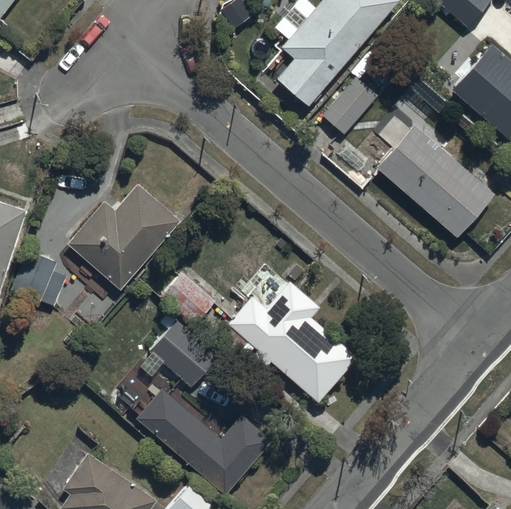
[(0,0),(0,19),(14,0),(0,0)]
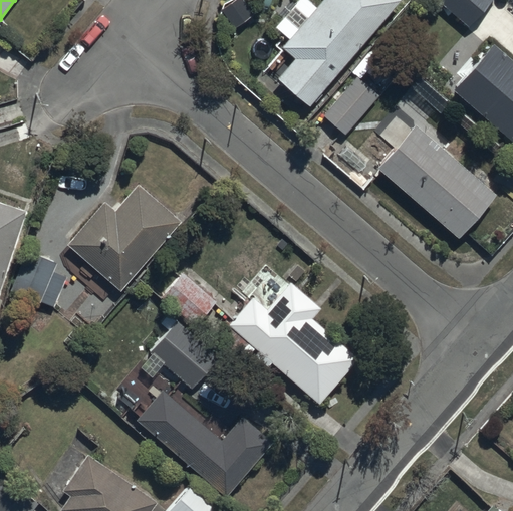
[(401,0),(323,0),(317,7),(308,0),(298,0),(275,27),(290,39),(283,47),(295,58),(276,81),(308,108),(401,0)]
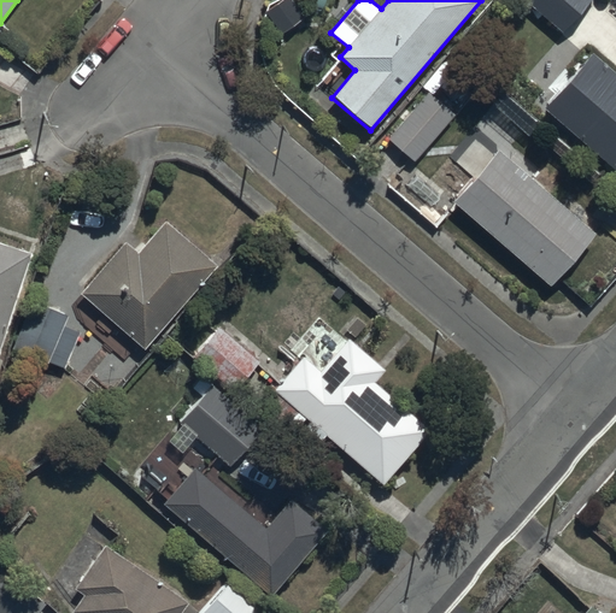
[(592,0),(524,0),(564,33),(592,0)]
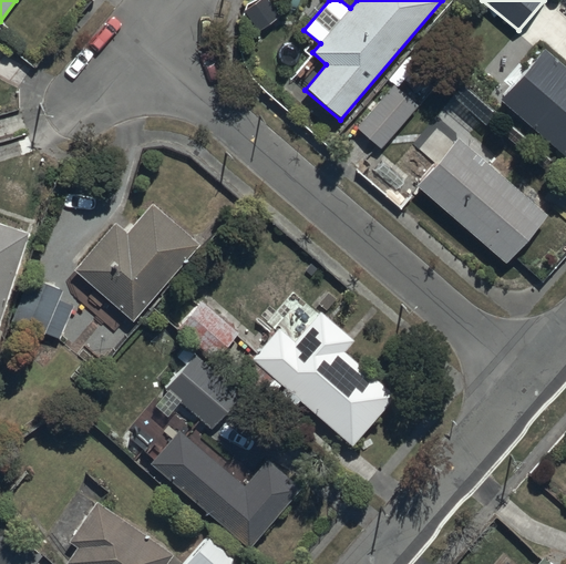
[(565,67),(547,51),(526,74),(514,64),(491,91),(565,155),(565,67)]
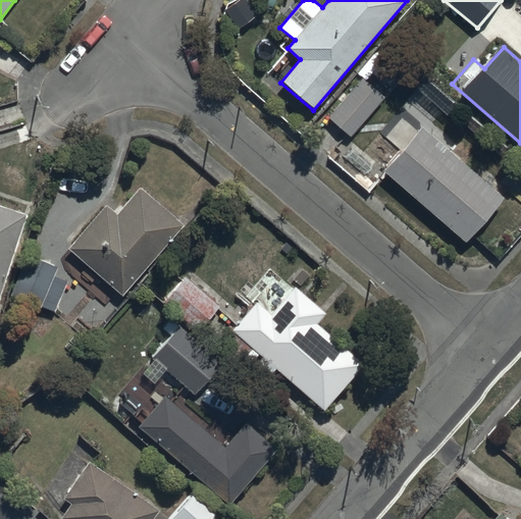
[(384,99),(362,79),(327,117),(351,138),(384,99)]
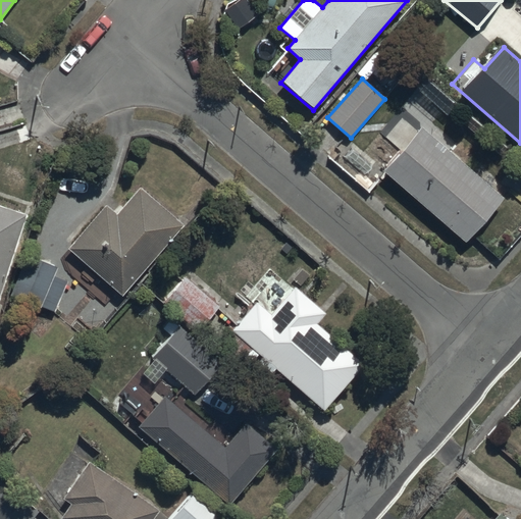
[(504,198),(421,127),(384,171),(467,242),(504,198)]
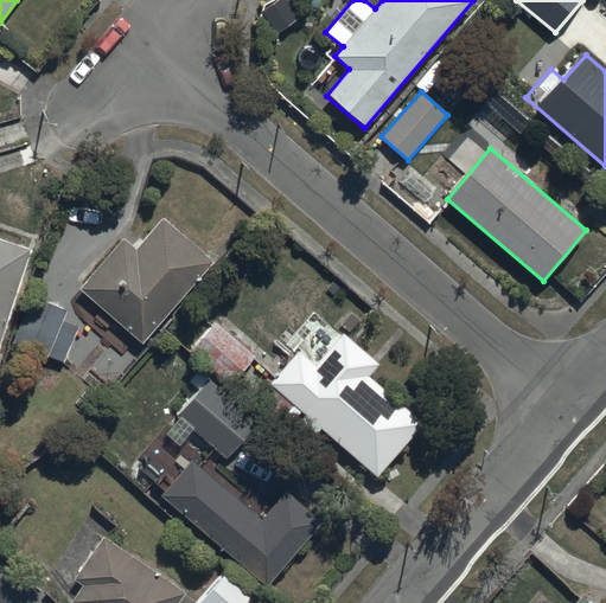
[(214,263),(163,218),(138,248),(126,237),(81,288),(144,342),(214,263)]
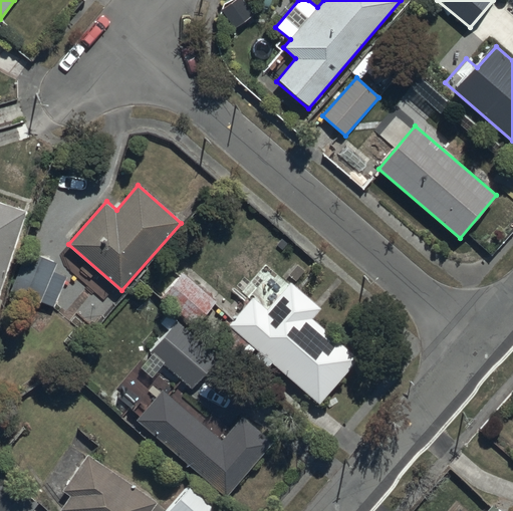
[(0,294),(26,211),(0,201),(0,294)]
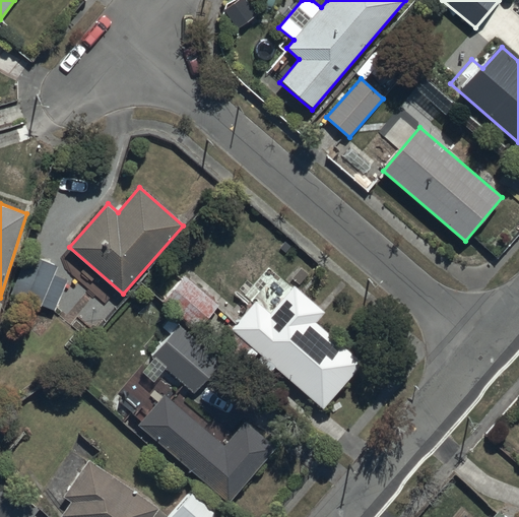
[(60,266),(26,253),(11,294),(57,310),(68,281),(56,277),(60,266)]
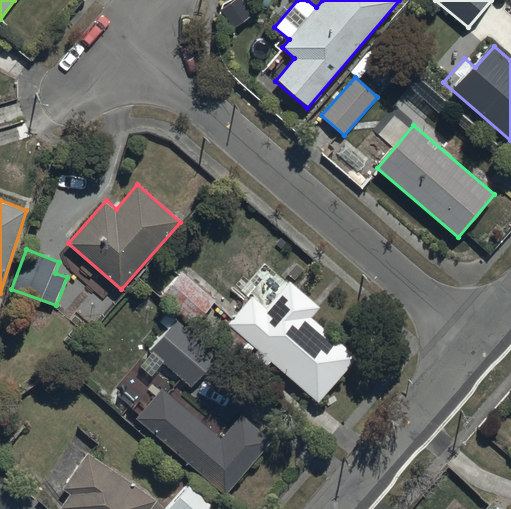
[(216,302),(182,271),(160,296),(195,326),(216,302)]
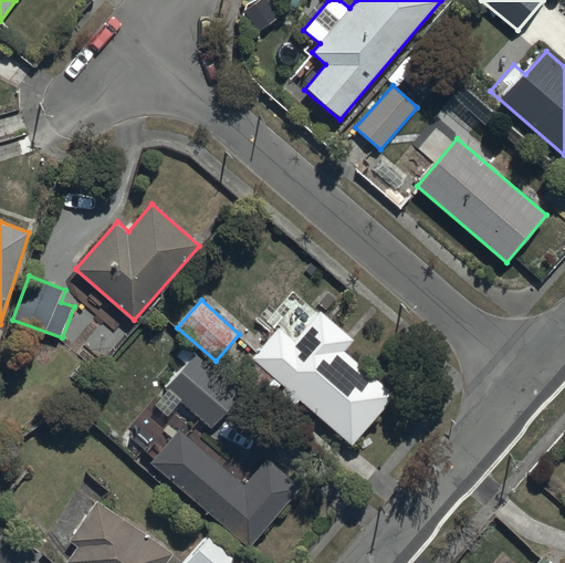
[(354,340),(321,311),(295,341),(279,326),(251,358),(352,446),(396,395),(345,351),(354,340)]
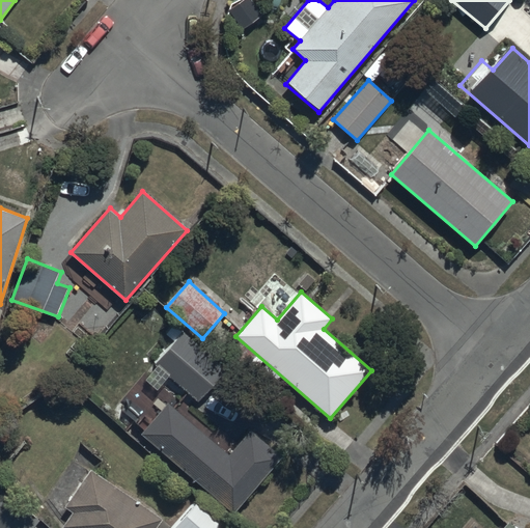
[(226,371),(182,333),(156,363),(200,401),(226,371)]
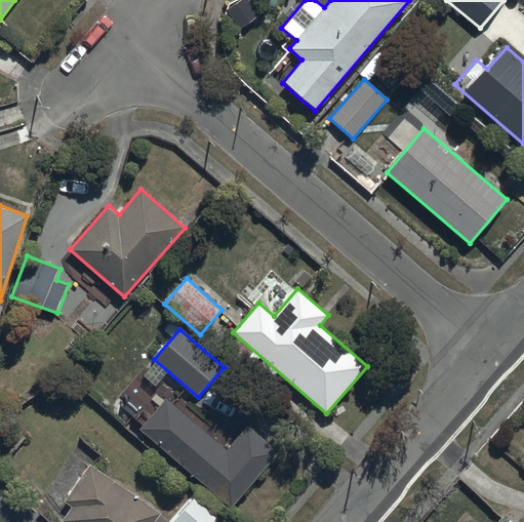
[(229,449),(166,400),(143,430),(233,507),(280,451),(248,426),(229,449)]
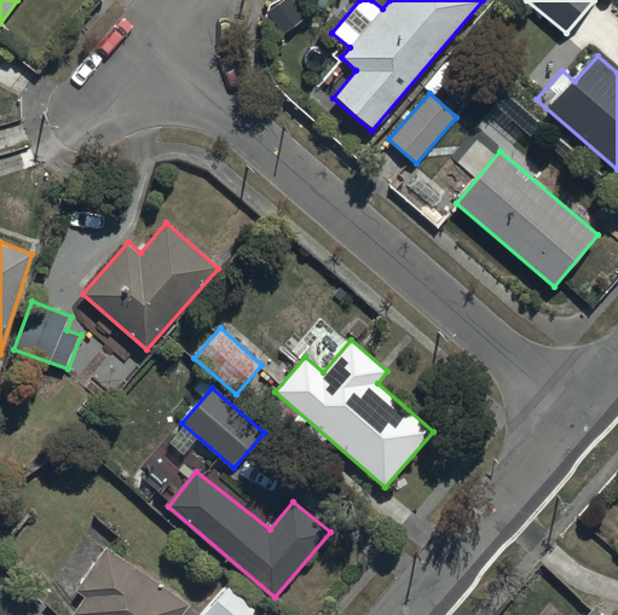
[(184,614),(190,607),(105,547),(75,591),(85,598),(75,614),(184,614)]
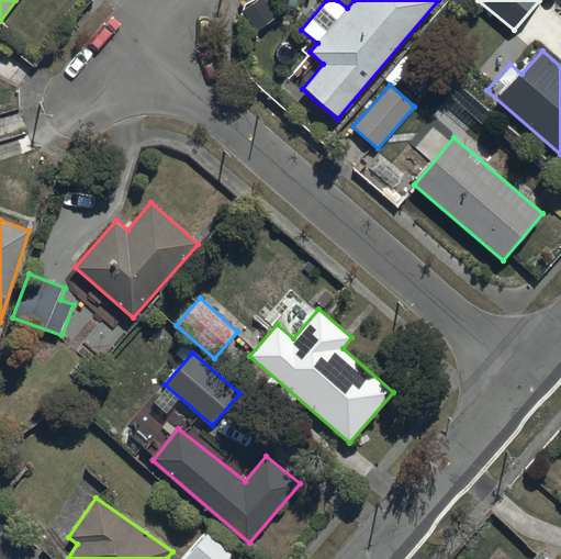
[(246,558),(212,527),(184,558),(246,558)]
